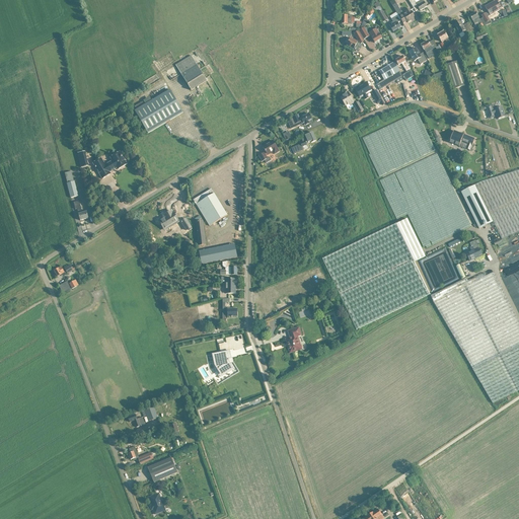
[(409,0),(411,4),(414,9),(415,12),(419,9),(420,11),(427,7),(424,2),(423,0),(409,0)]
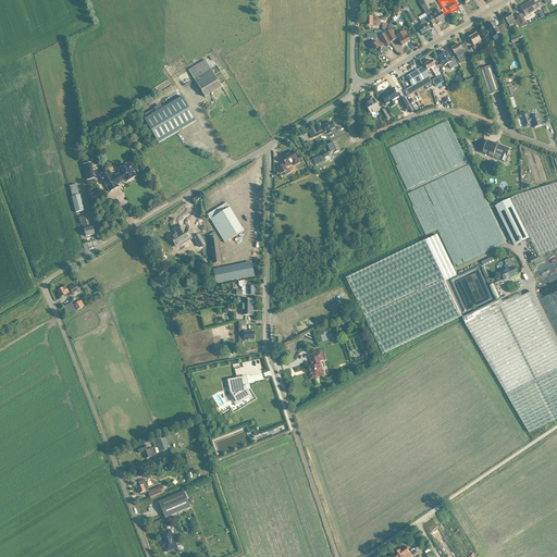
[(525,4),(520,8),(524,13),(522,14),(524,17),(531,13),(539,9),(536,5),(535,4),(533,1),(525,5),(525,4)]
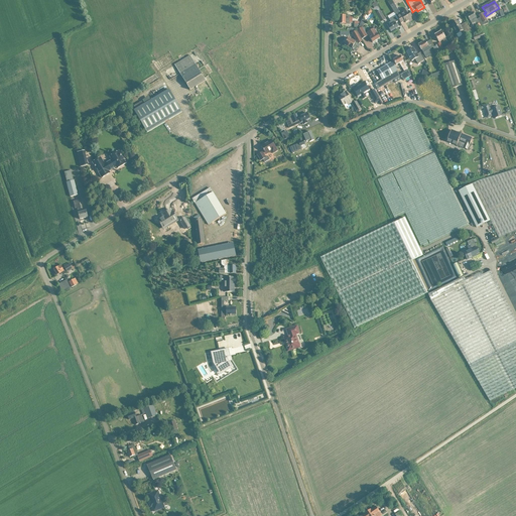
[(394,3),(390,6),(398,19),(401,23),(404,21),(405,22),(410,20),(413,18),(410,14),(407,9),(403,11),(403,12),(404,13),(401,15),(401,13),(394,3)]
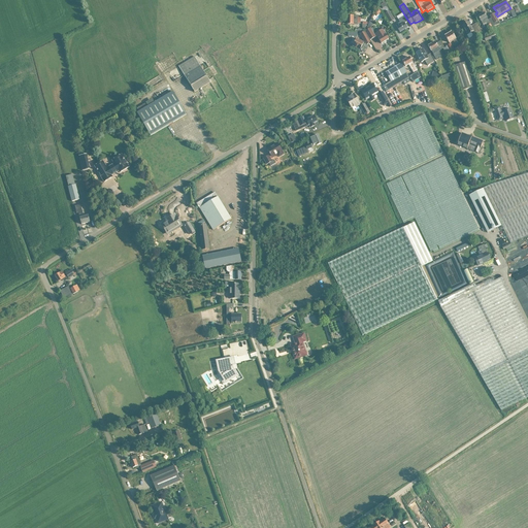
[(389,11),(385,13),(390,23),(394,20),(389,11)]
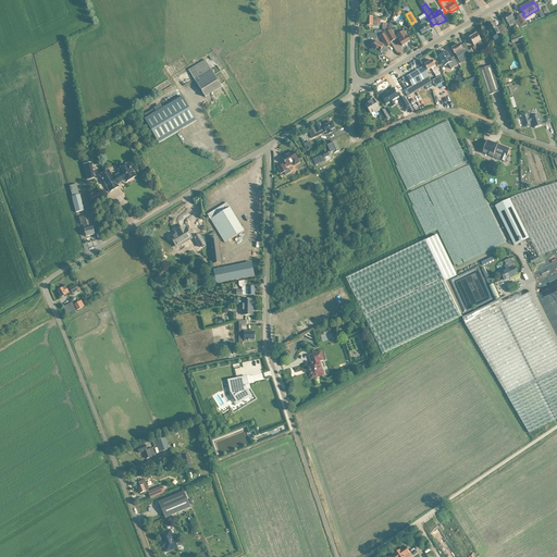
[(510,13),(504,17),(507,22),(509,26),(510,26),(514,24),(515,27),(518,33),(520,31),(519,28),(518,26),(521,24),(518,19),(518,20),(515,21),(510,13)]
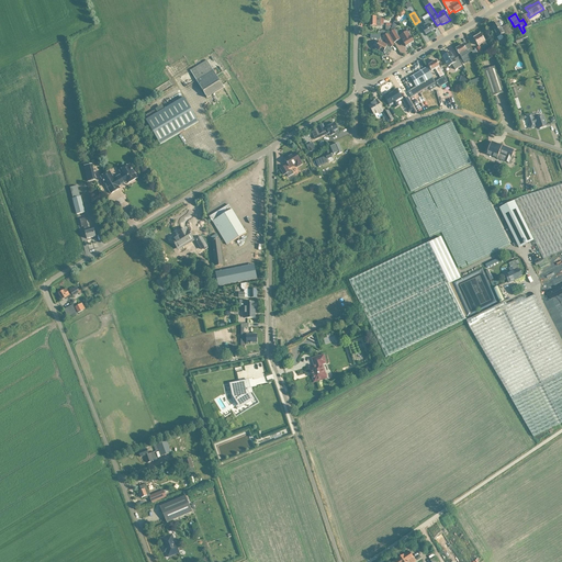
[(526,14),(521,17),(523,19),(526,24),(523,26),(524,29),(525,27),(532,25),(526,14)]
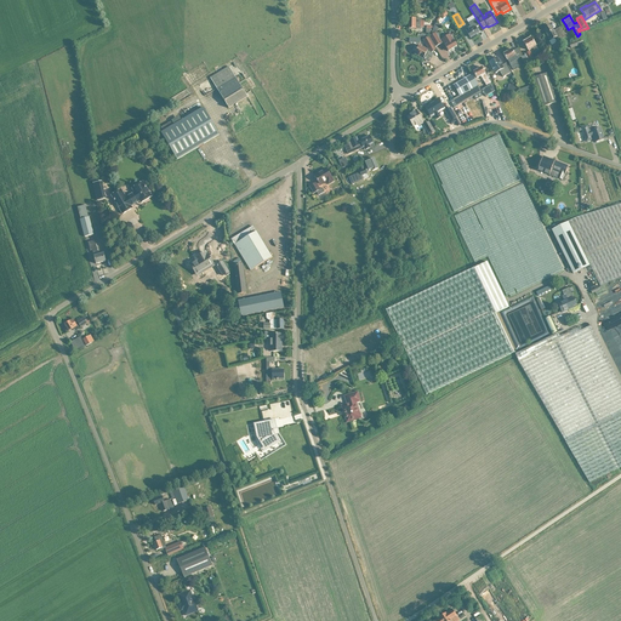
[(468,23),(471,26),(466,29),(471,38),(479,33),(476,28),(479,26),(474,20),(468,23)]
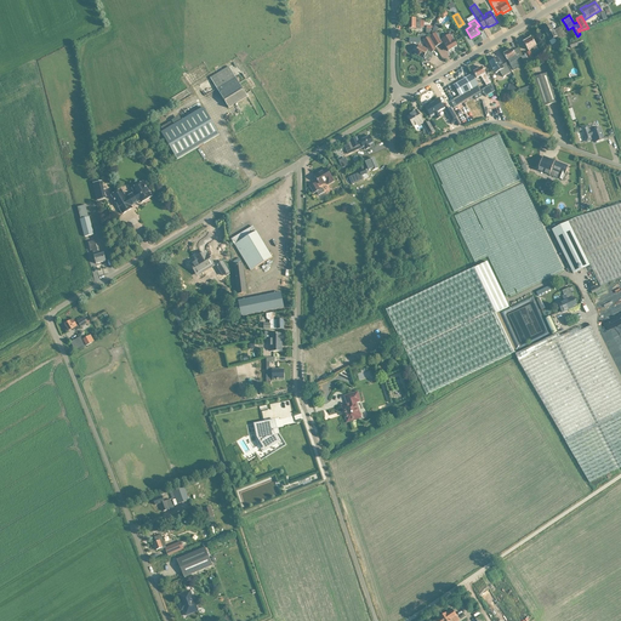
[(429,39),(429,38),(428,36),(432,28),(433,28),(432,26),(427,26),(426,33),(419,33),(419,38),(423,38),(425,39),(427,39),(429,39)]
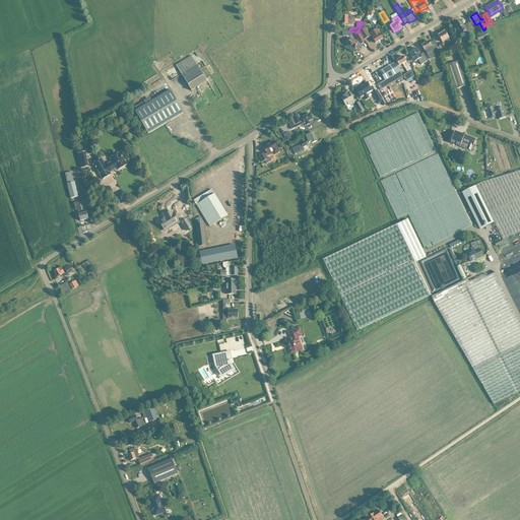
[(464,26),(464,25),(461,21),(455,25),(461,35),(464,33),(466,36),(473,31),(471,27),(468,23),(465,25),(464,26)]
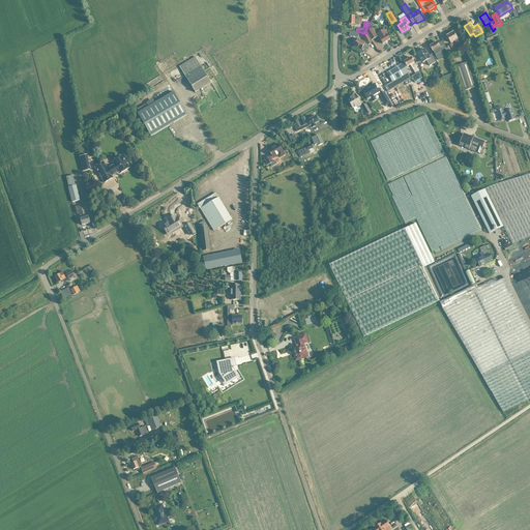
[(372,28),(370,25),(366,31),(366,32),(372,40),(377,37),(372,28)]
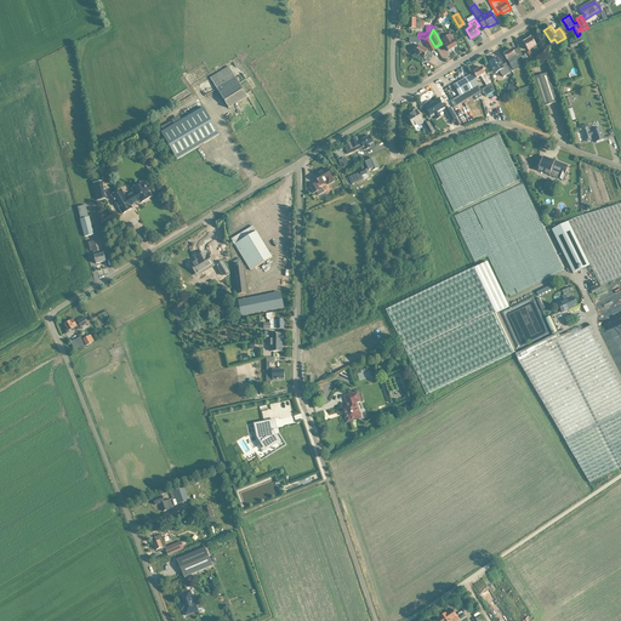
[(454,39),(453,39),(450,34),(442,39),(444,45),(445,46),(449,51),(457,46),(454,41),(455,40),(454,39)]
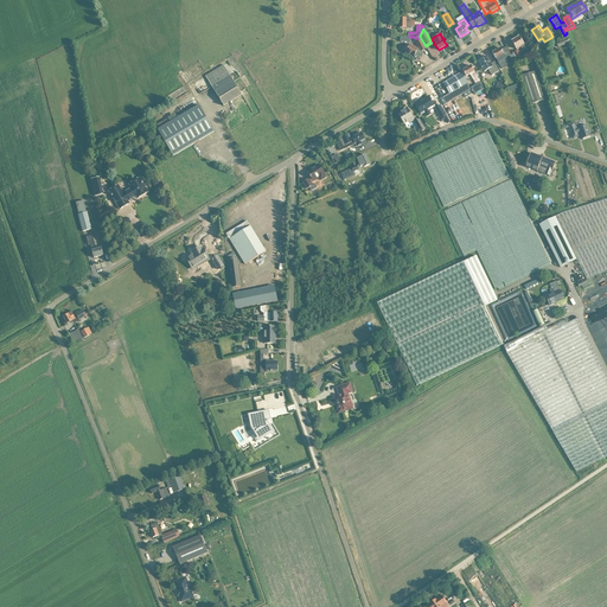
[(426,49),(425,46),(420,37),(420,38),(417,38),(414,39),(421,52),(426,49)]
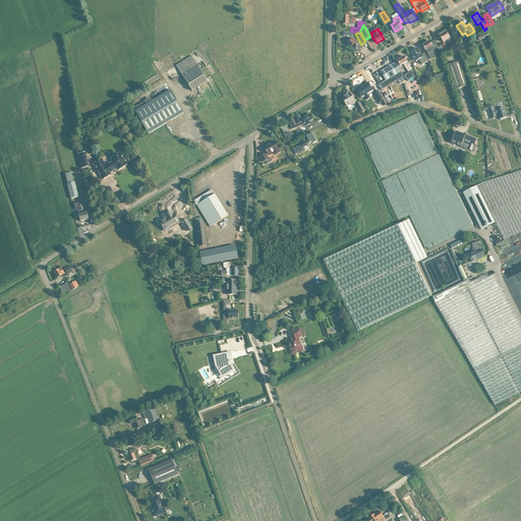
[(447,41),(449,44),(452,43),(446,32),(440,36),(444,43),(447,41)]
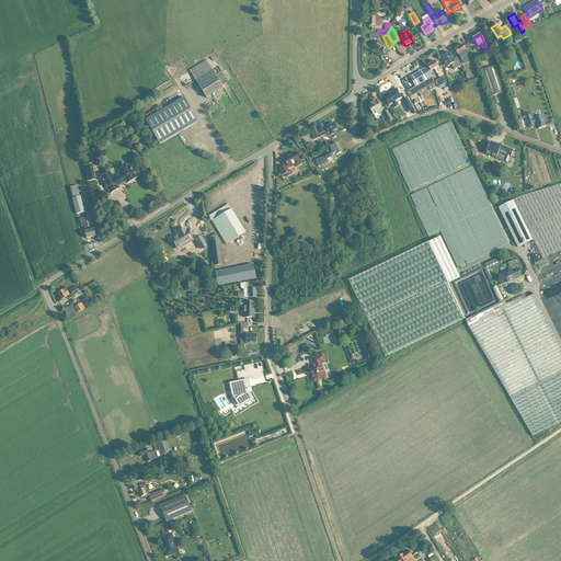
[(526,35),(515,39),(516,44),(526,41),(527,43),(528,43),(526,35)]
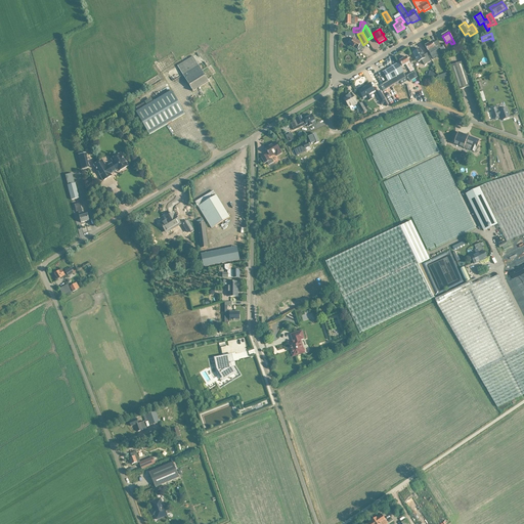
[(354,39),(353,41),(350,39),(348,43),(351,44),(350,46),(357,50),(361,42),(354,39)]
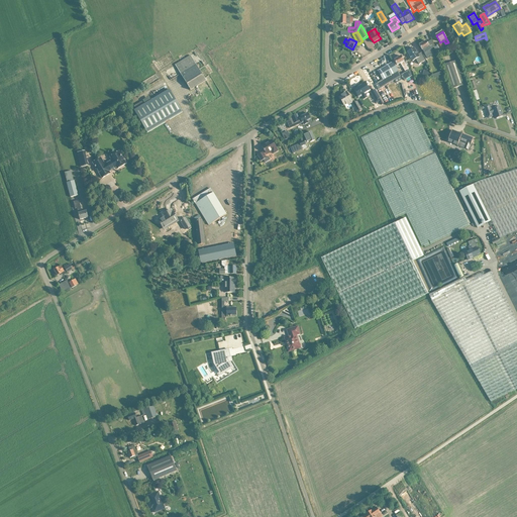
[(426,41),(419,45),(422,49),(427,59),(434,55),(431,49),(434,47),(431,40),(427,42),(426,41)]
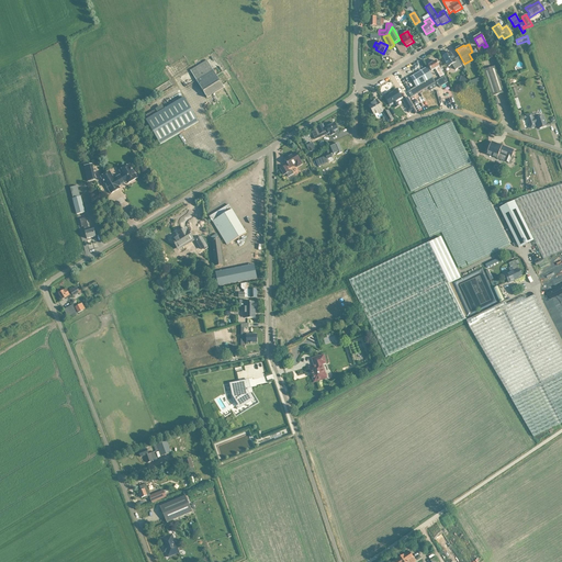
[(452,65),(456,70),(462,66),(458,57),(454,59),(450,53),(442,57),(448,67),(452,65)]
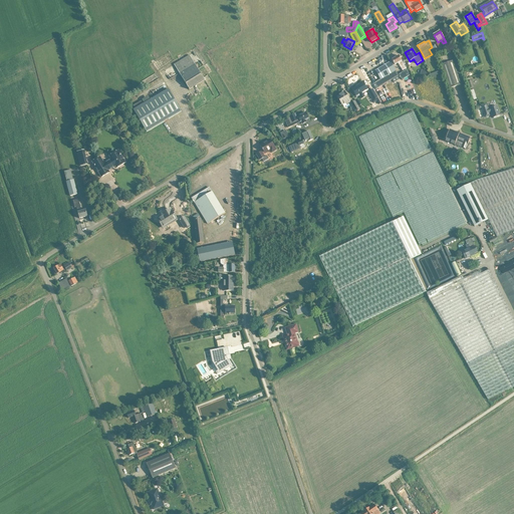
[(205,80),(198,69),(190,55),(174,64),(190,89),(205,80)]
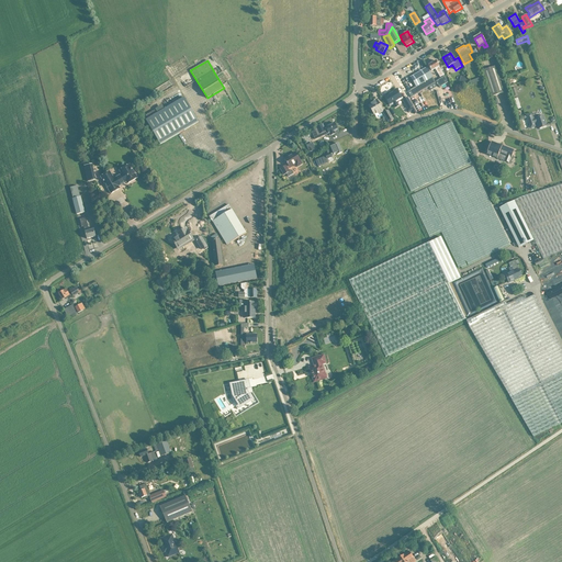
[(445,75),(436,62),(428,66),(431,70),(435,69),(440,77),(445,75)]
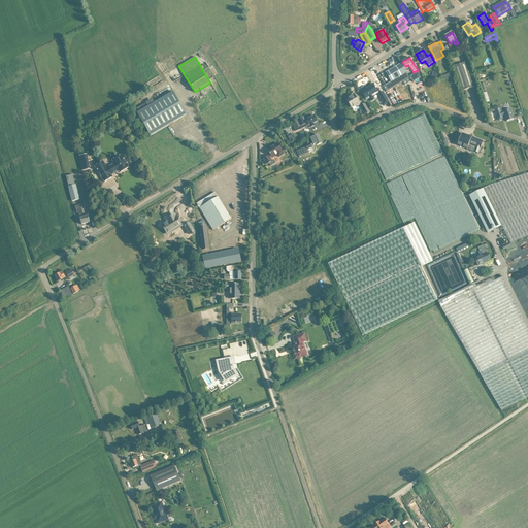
[(454,66),(460,86),(462,91),(473,87),(465,62),(454,66)]
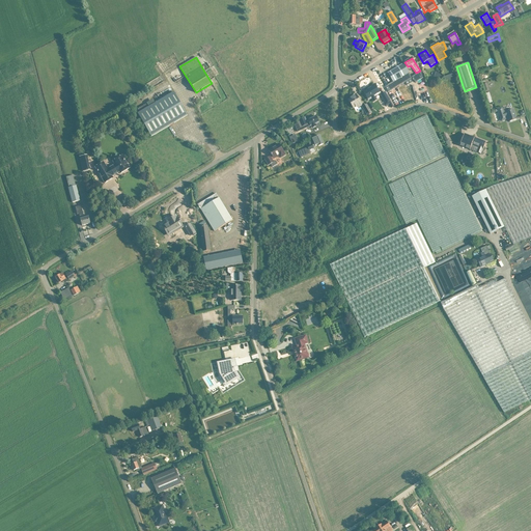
[(388,92),(406,82),(411,79),(412,78),(403,64),(388,73),(391,78),(393,82),(385,87),(388,92)]
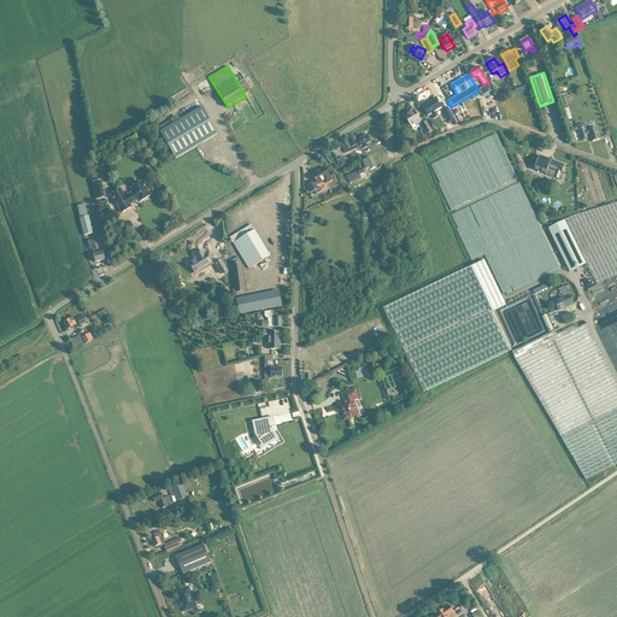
[(492,88),(488,83),(479,89),(482,97),(492,90),(491,88),(492,88)]
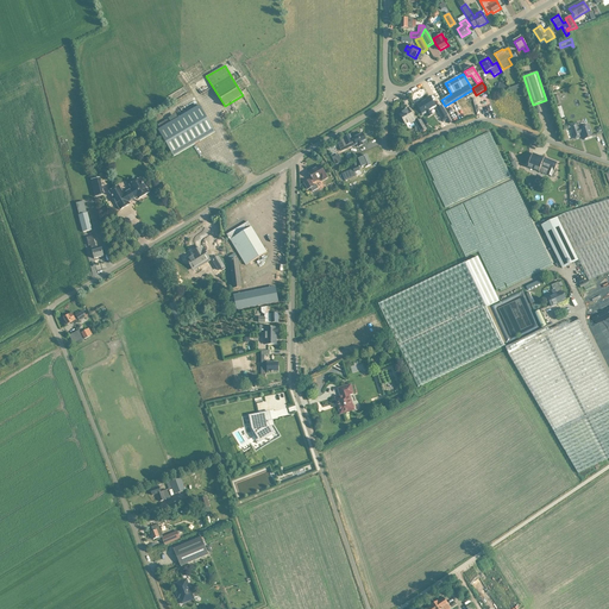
[(422,115),(427,113),(428,117),(432,114),(431,111),(437,107),(433,102),(434,102),(433,101),(431,98),(422,104),(421,102),(416,105),(422,115)]
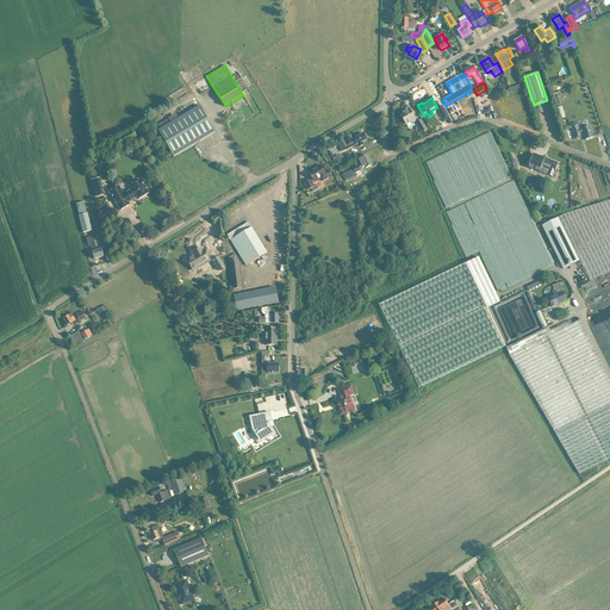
[(159,131),(174,157),(216,132),(200,106),(199,106),(197,103),(187,109),(190,112),(159,131)]
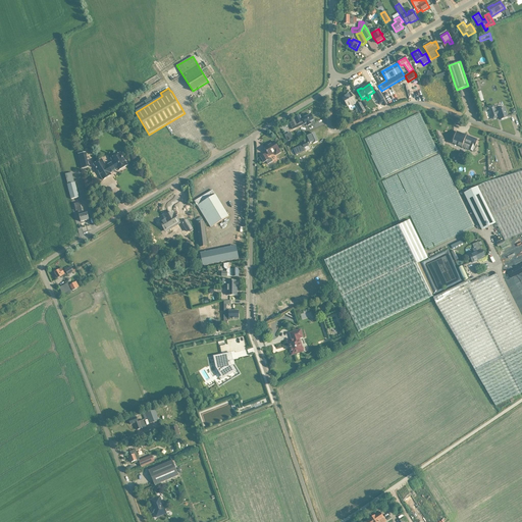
[(374,93),(376,97),(379,102),(383,99),(378,91),(374,93)]
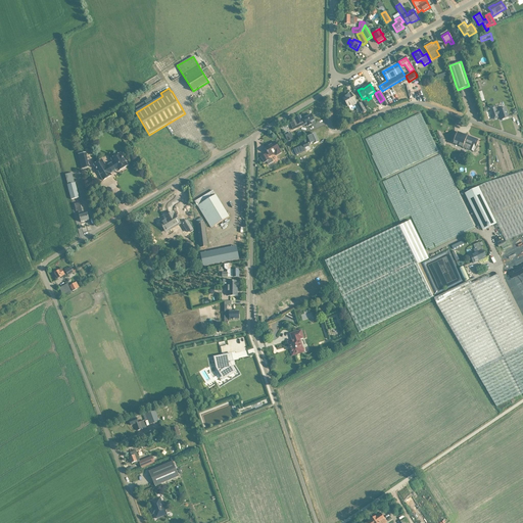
[(351,94),(343,98),(348,107),(352,104),(352,106),(357,103),(351,94)]
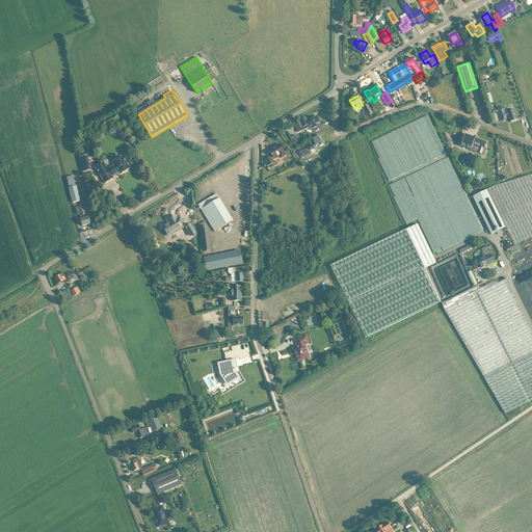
[(364,107),(366,111),(368,115),(372,113),(368,105),(364,107)]
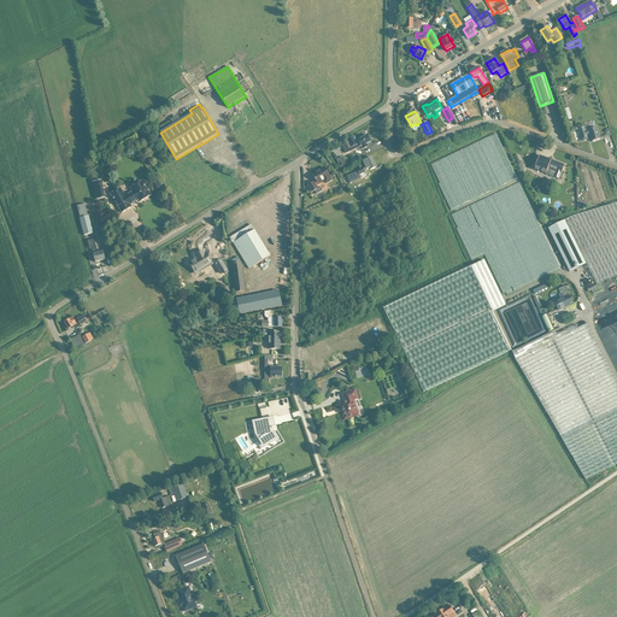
[(592,142),(600,139),(597,128),(588,130),(588,131),(585,131),(583,125),(579,128),(583,141),(587,140),(586,135),(589,134),(592,142)]
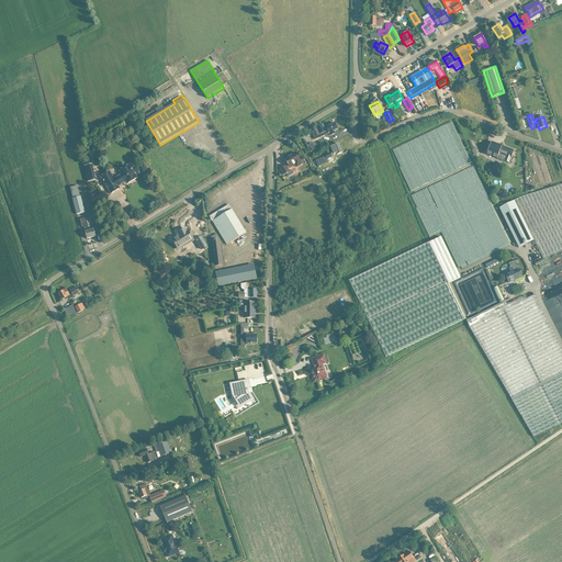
[(317,130),(312,132),(315,139),(325,135),(323,133),(326,132),(325,131),(327,130),(329,134),(329,133),(330,135),(335,134),(335,133),(334,133),(334,132),(337,130),(335,123),(326,127),(324,128),(323,125),(316,127),(317,130)]
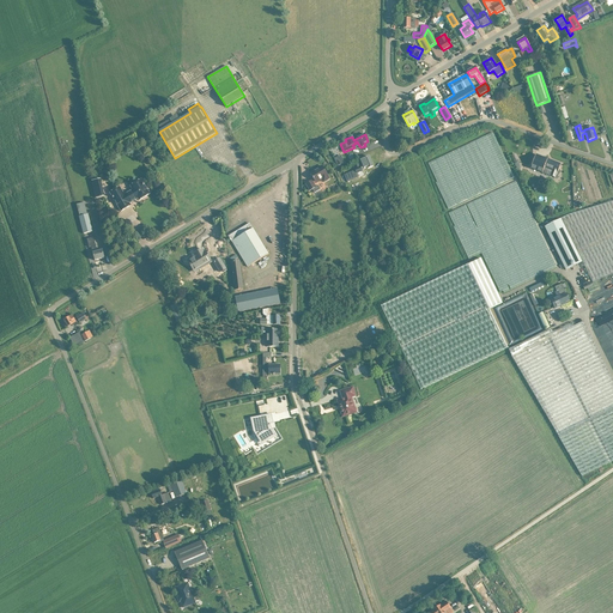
[(536,155),(532,167),(544,171),(542,173),(556,177),(558,170),(560,164),(554,162),(554,163),(547,161),(548,159),(547,159),(536,155)]
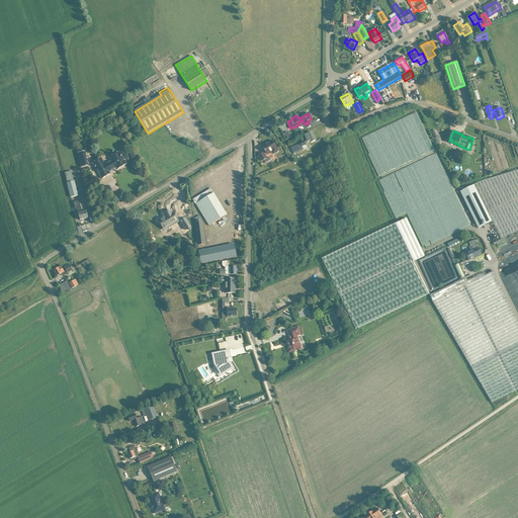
[(282,134),(285,141),(291,138),(288,132),(282,134)]
